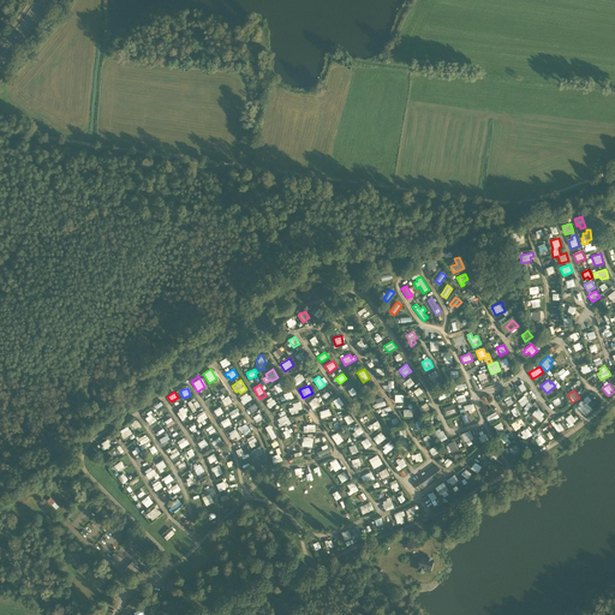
[(290,392),(284,394),(287,402),(294,399),(290,392)]
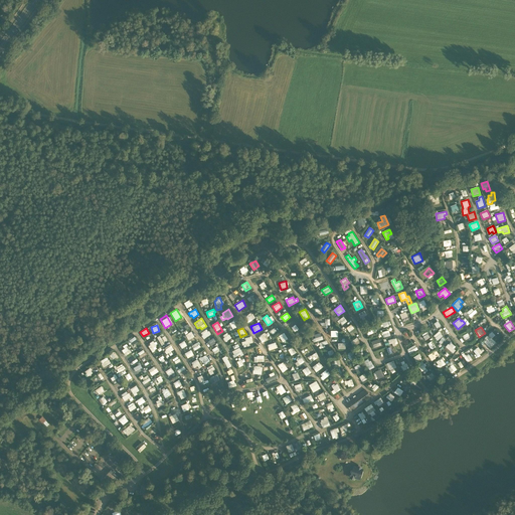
[(200,332),(203,339),(210,336),(208,329),(200,332)]
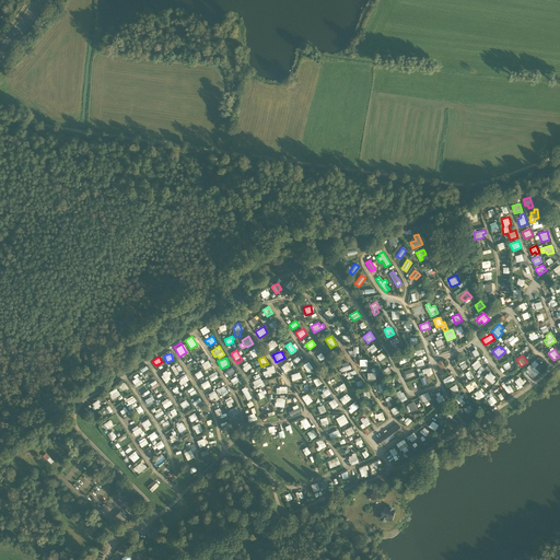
[(471,365),(476,371),(481,365),(477,360),(471,365)]
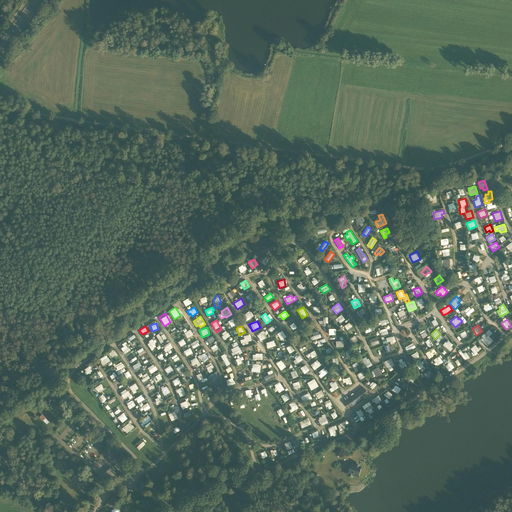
[(184,332),(186,338),(193,336),(190,330),(184,332)]
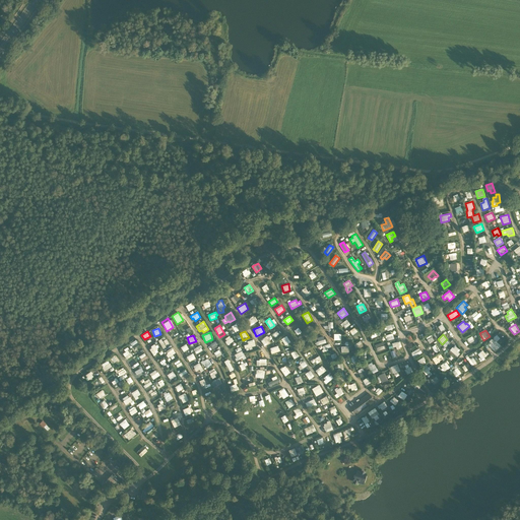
[(426,338),(430,343),(434,340),(431,335),(426,338)]
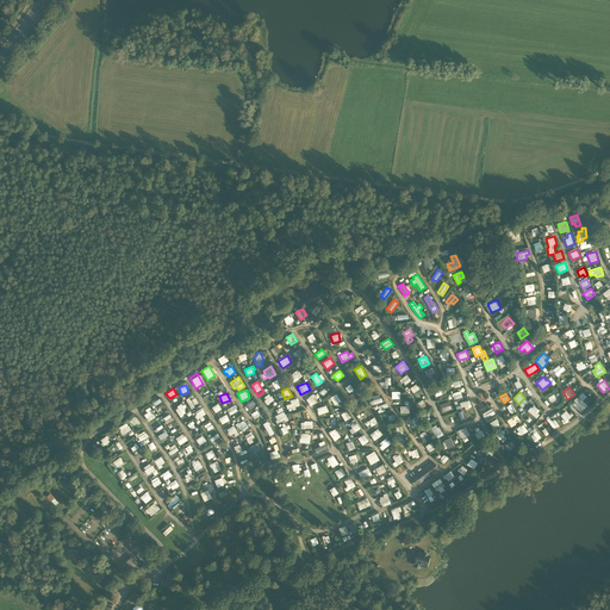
[(580,414),(587,406),(583,400),(586,397),(583,393),(571,403),(580,414)]
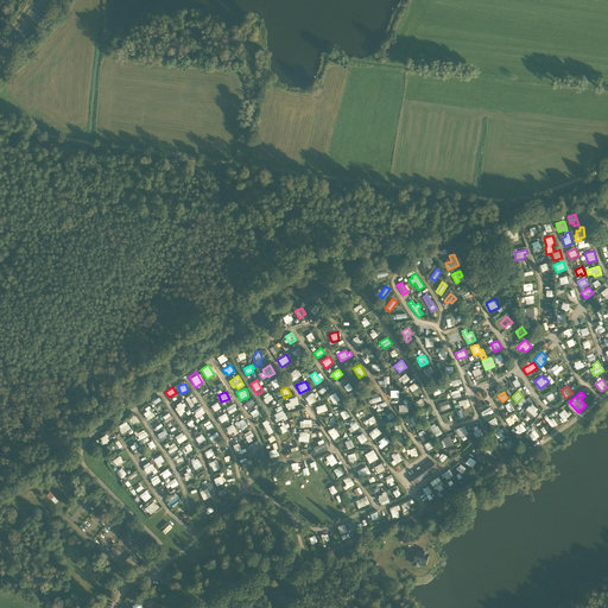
[(263,397),(266,404),(273,399),(268,393),(263,397)]
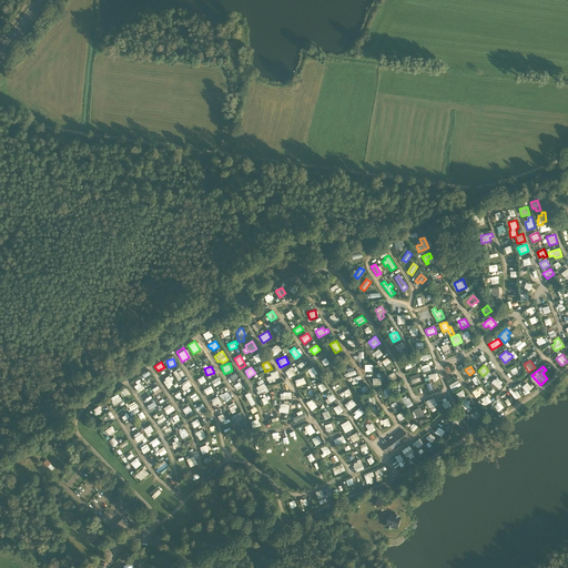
[(148,372),(142,375),(146,382),(152,377),(148,372)]
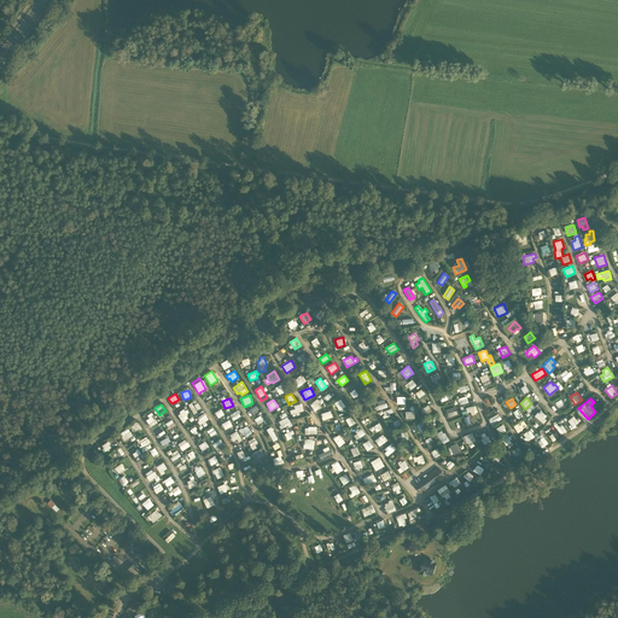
[(291,417),(304,413),(302,404),(289,407),(291,417)]
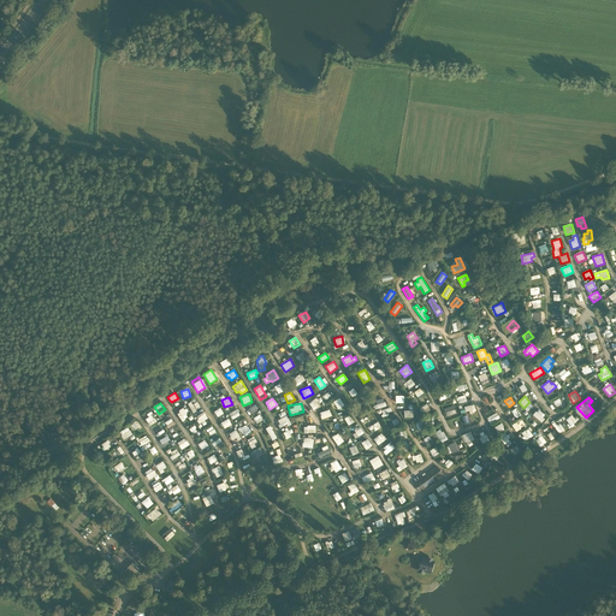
[(444,409),(446,416),(456,413),(454,406),(444,409)]
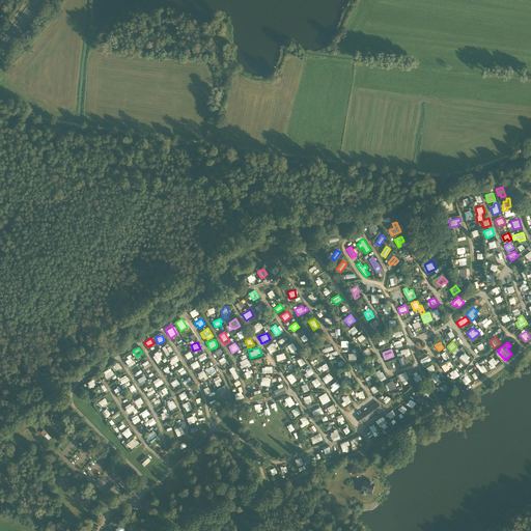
[(160,362),(158,359),(161,357),(158,352),(151,356),(157,363),(160,362)]
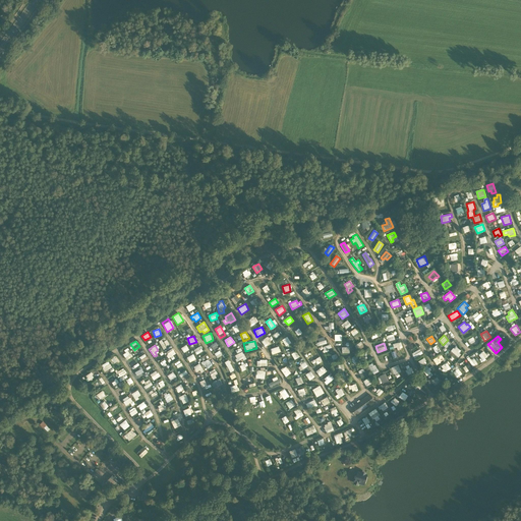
[(186,345),(180,348),(184,353),(189,350),(186,345)]
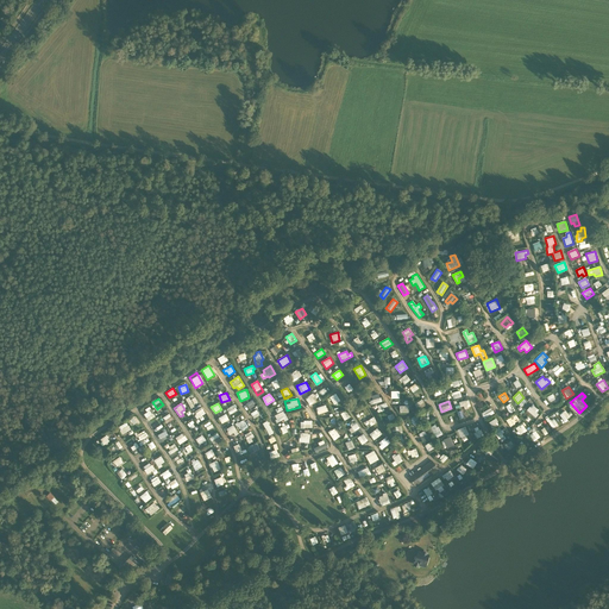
[(510,403),(506,407),(510,414),(515,410),(510,403)]
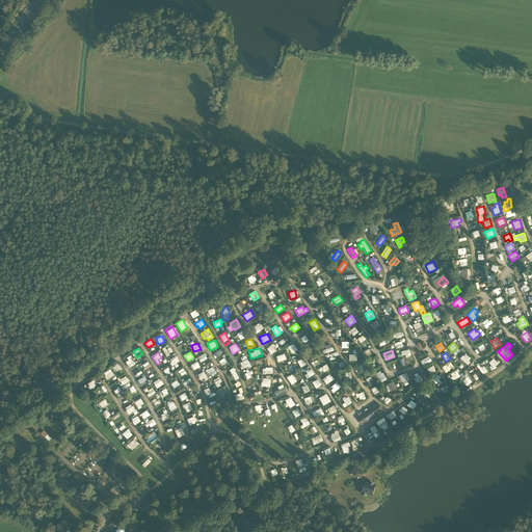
[(201,363),(208,358),(204,353),(197,357),(201,363)]
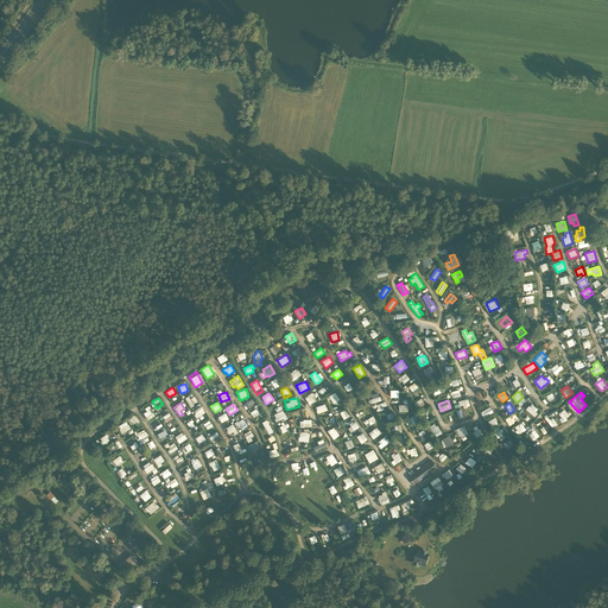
[(317,413),(328,411),(325,404),(315,407),(317,413)]
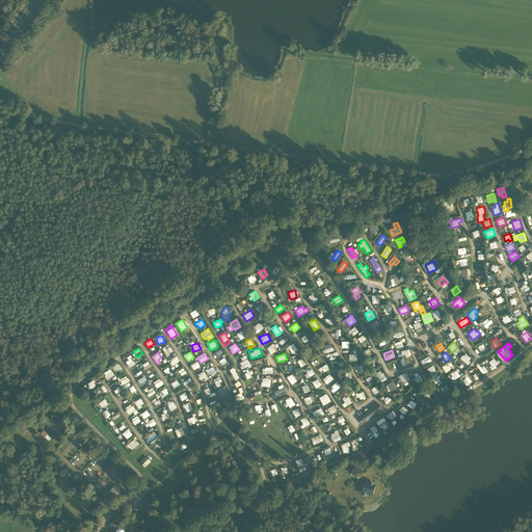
[(469,361),(471,358),(466,353),(460,358),(468,366),(471,363),(469,361)]
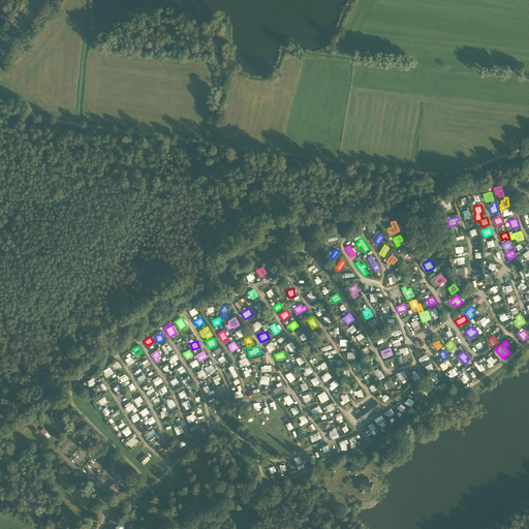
[(126,355),(127,359),(125,361),(128,366),(135,362),(129,353),(126,355)]
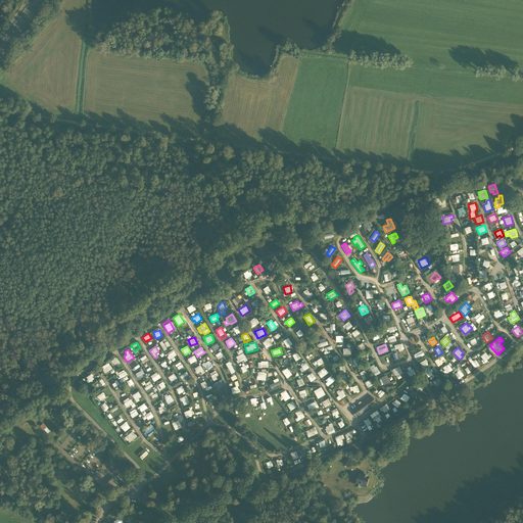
[(165,354),(169,360),(177,354),(173,349),(165,354)]
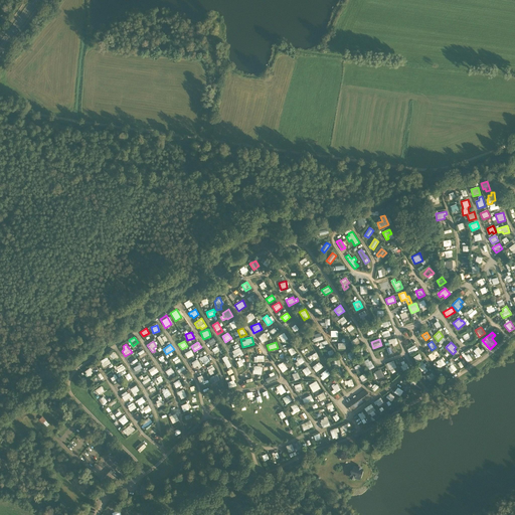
[(409,354),(417,350),(415,345),(407,349),(409,354)]
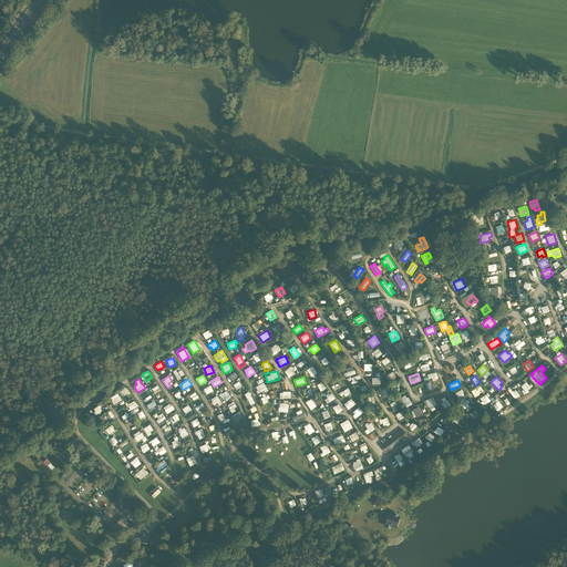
[(320,392),(326,389),(322,382),(317,385),(320,392)]
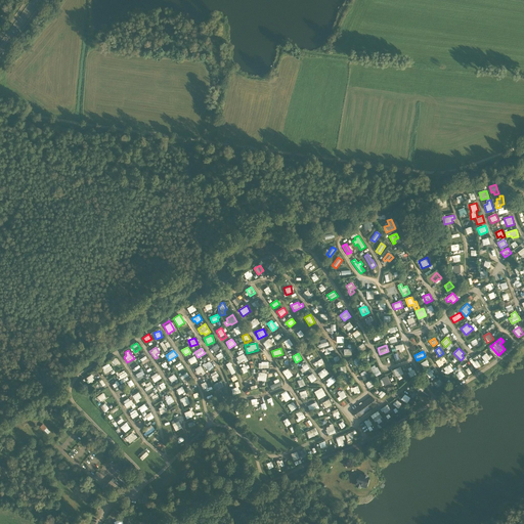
[(491,354),(488,356),(486,353),(481,357),(484,360),(482,361),(485,364),(488,362),(488,361),(493,357),(491,354)]
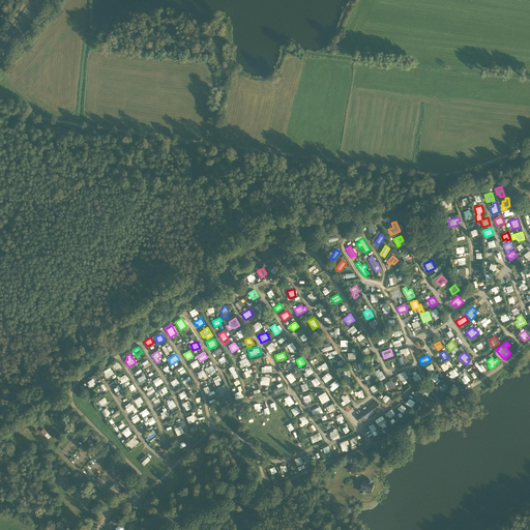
[(238,362),(241,367),(246,365),(247,366),(251,365),(246,358),(238,362)]
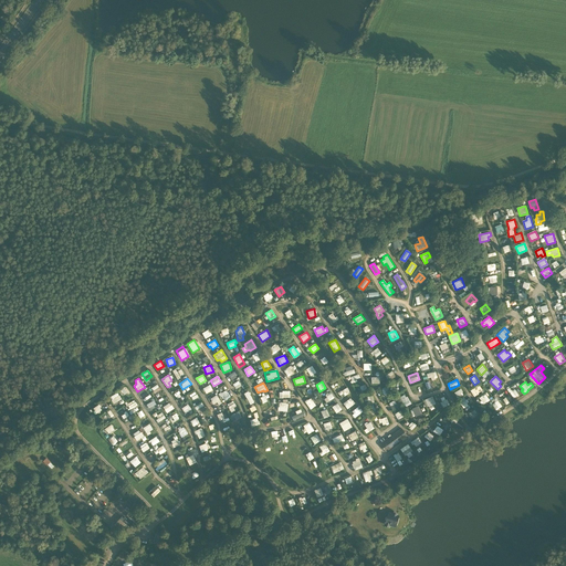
[(157,385),(150,389),(155,395),(161,390),(157,385)]
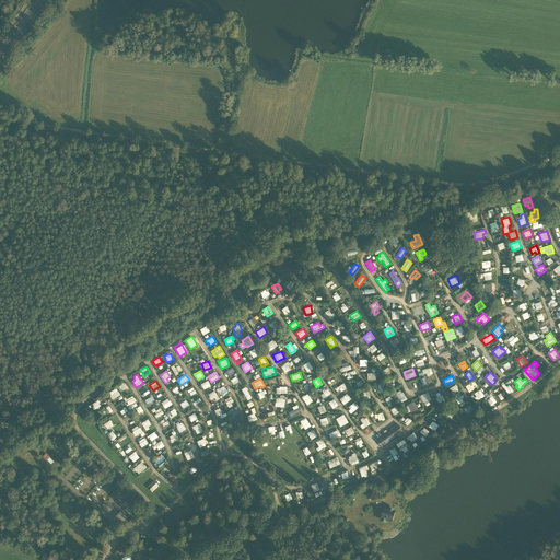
[(200,385),(205,391),(211,386),(208,381),(200,385)]
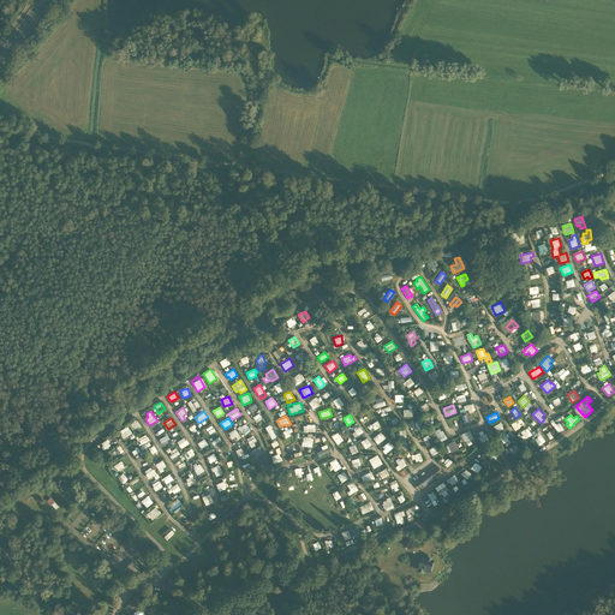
[(521,419),(512,425),(515,431),(525,425),(521,419)]
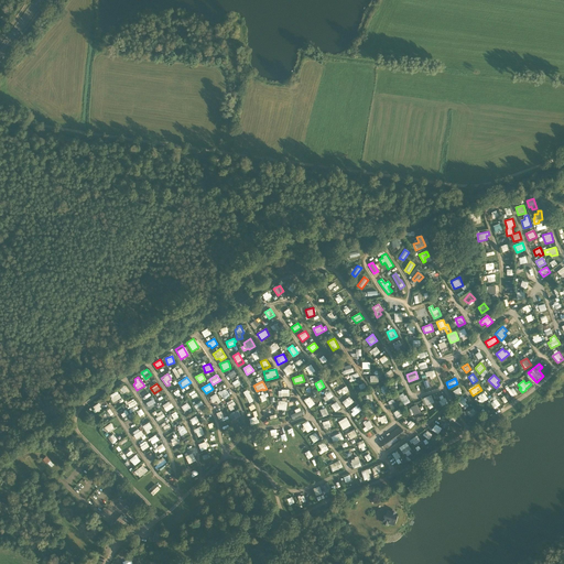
[(512,398),(517,393),(512,388),(510,389),(508,386),(505,388),(512,398)]
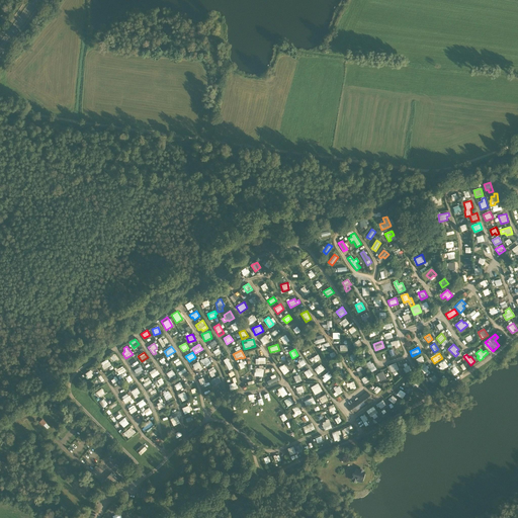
[(416,359),(419,364),(425,361),(422,356),(416,359)]
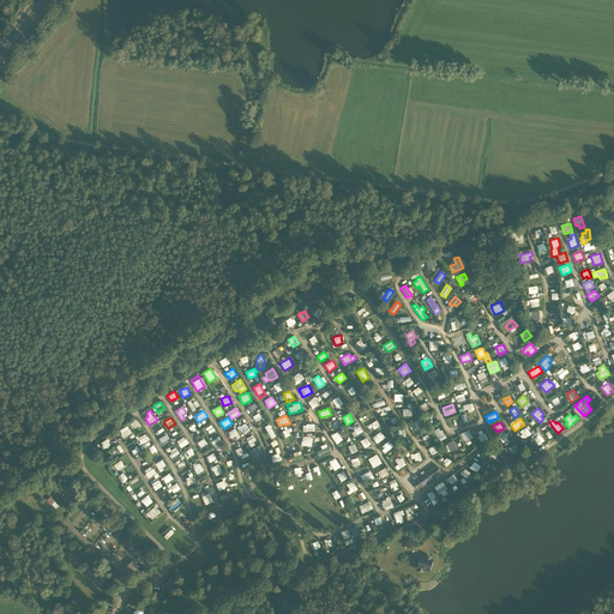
[(241,435),(250,432),(247,423),(239,427),(241,435)]
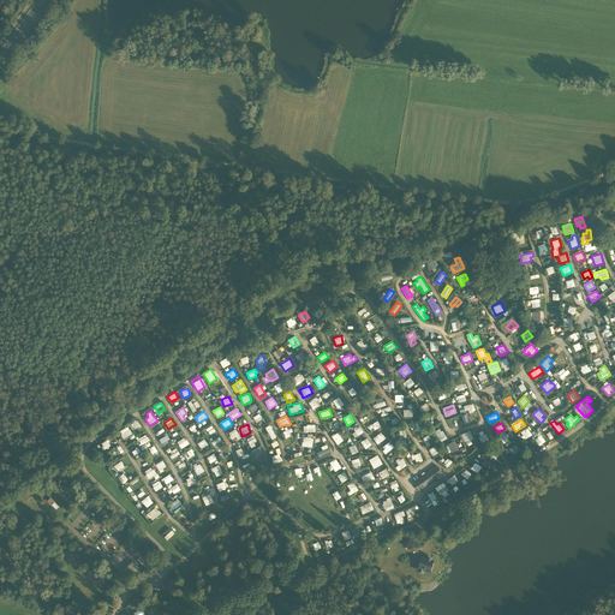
[(269,425),(266,428),(273,440),(276,437),(269,425)]
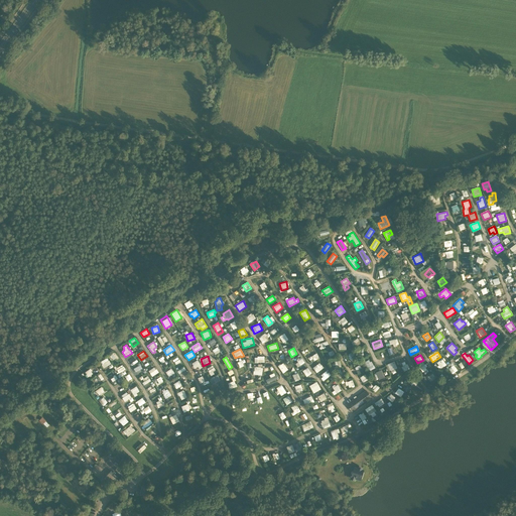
[(104,368),(111,364),(107,358),(100,362),(104,368)]
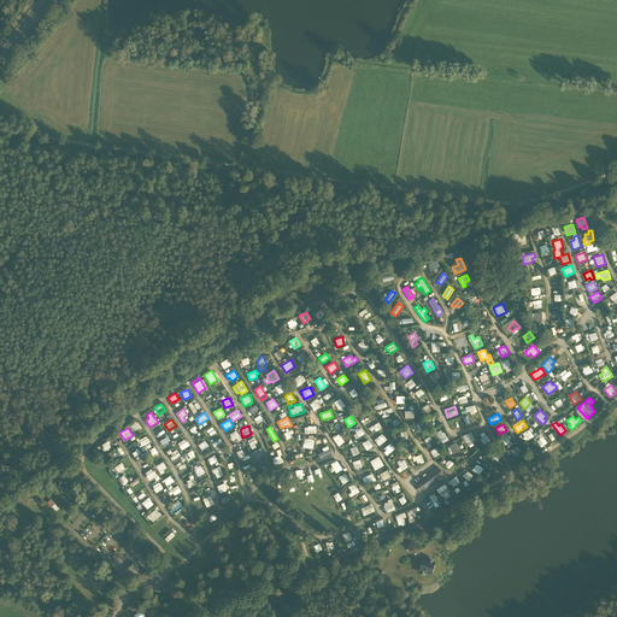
[(357,434),(354,435),(356,439),(364,435),(360,428),(354,430),(357,434)]
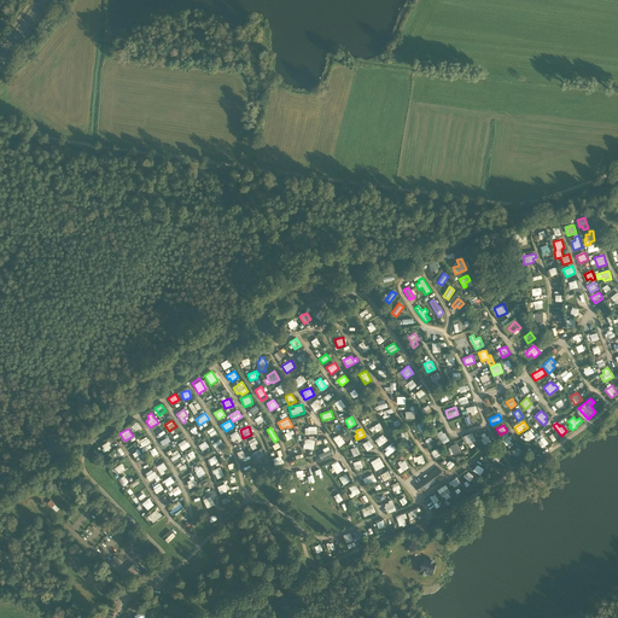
[(524,435),(529,442),(535,437),(530,430),(524,435)]
